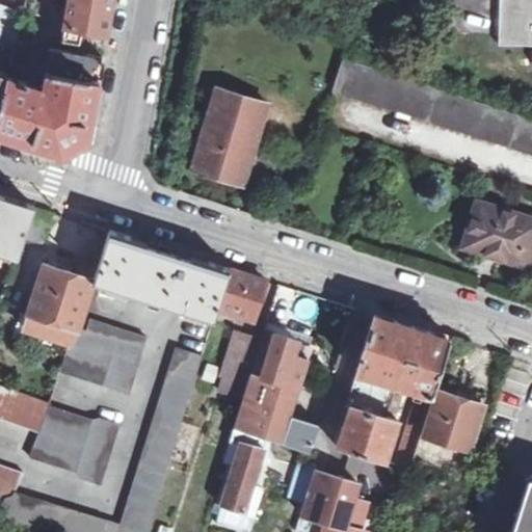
[(69,0),(63,38),(79,42),(81,28),(107,33),(111,5),(112,0),(69,0)]
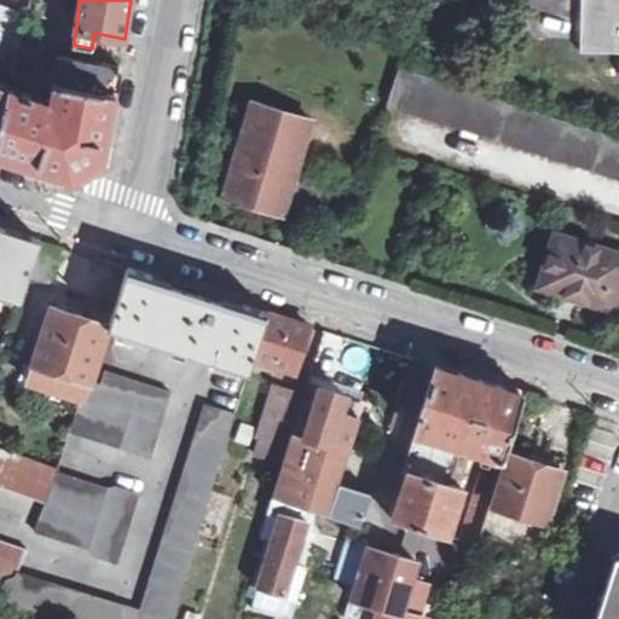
[(618,0),(584,0),(584,53),(618,53),(618,0)]
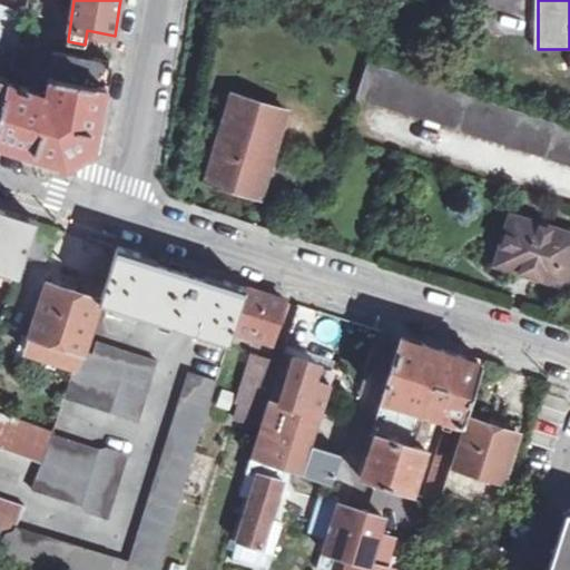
[(0,37),(18,43),(25,13),(0,5),(0,37)]
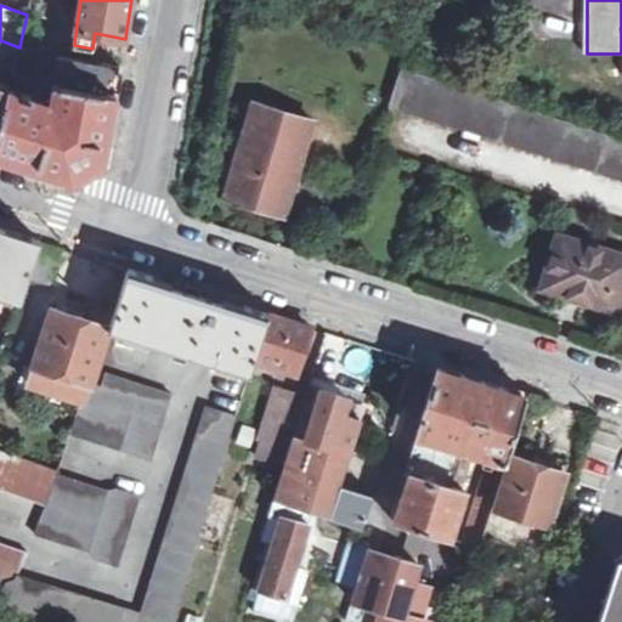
[(0,55),(16,61),(20,47),(0,40),(0,55)]
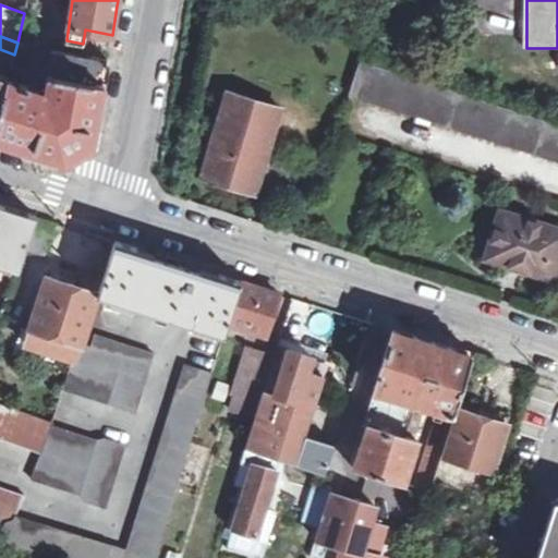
[(14,55),(11,69),(25,74),(31,51),(28,50),(29,45),(17,43),(14,55)]
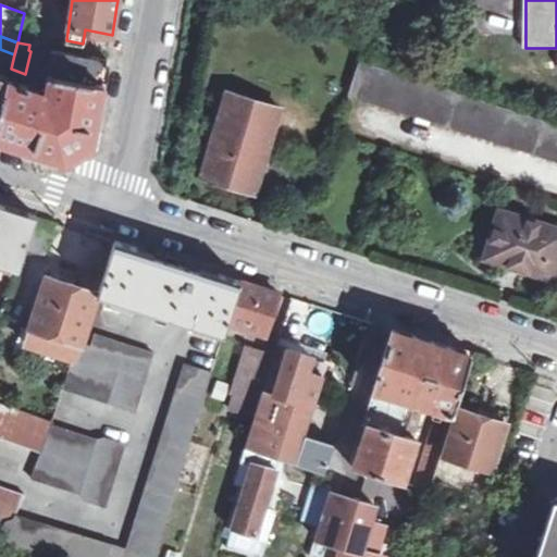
[(8,81),(0,112),(0,139),(64,161),(93,144),(108,59),(52,49),(42,91),(38,90),(8,81)]
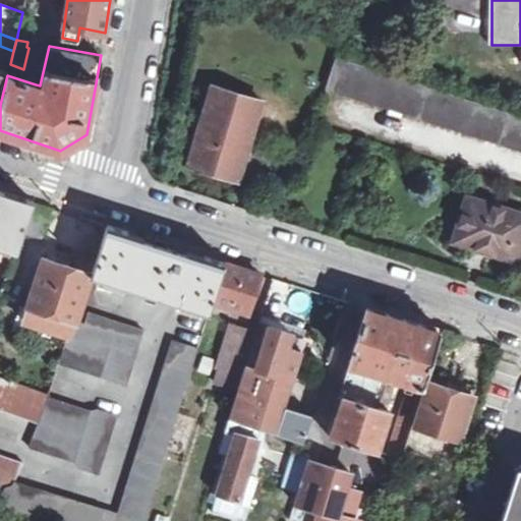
[(264,101),(214,85),(188,165),(238,180),(264,101)]
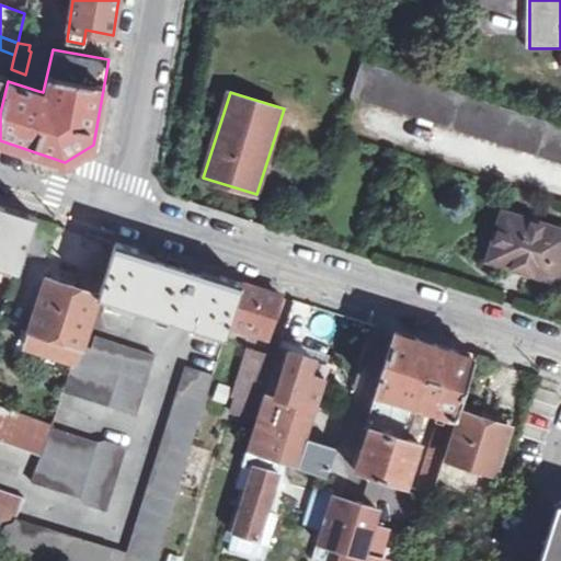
[(0,204),(0,263),(16,270),(24,251),(35,217),(35,216),(0,204)]
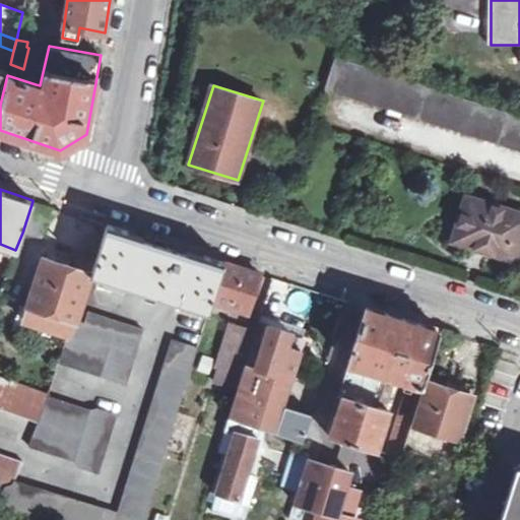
[(519,244),(519,214),(466,198),(452,244),(514,263),(519,244)]
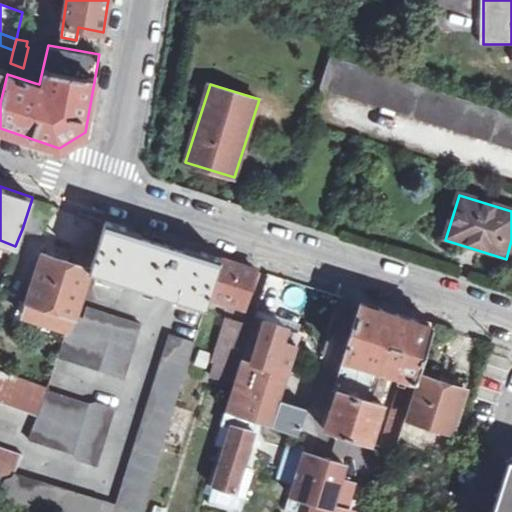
[(22,229),(41,234),(51,204),(32,198),(22,229)]
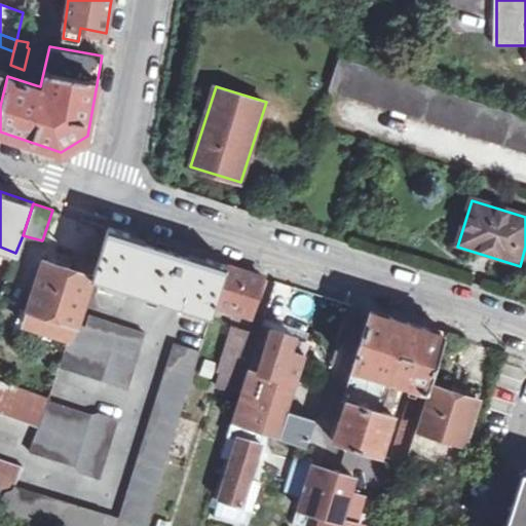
[(109,226),(92,275),(96,279),(182,307),(211,316),(215,304),(227,265),(228,264),(207,257),(204,262),(196,259),(128,237),(129,233),(109,226)]
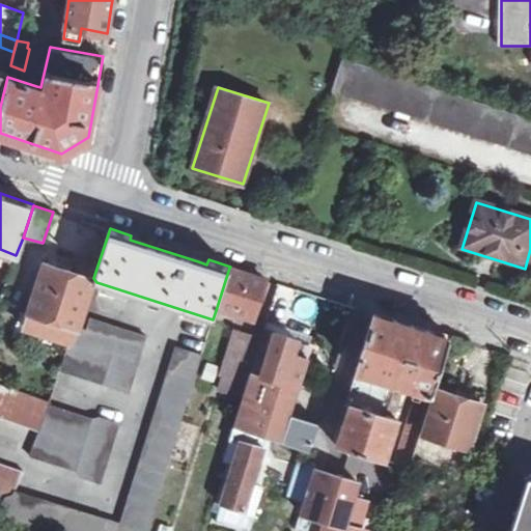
[(16,255),(0,249),(0,278),(7,281),(14,262),(16,255)]
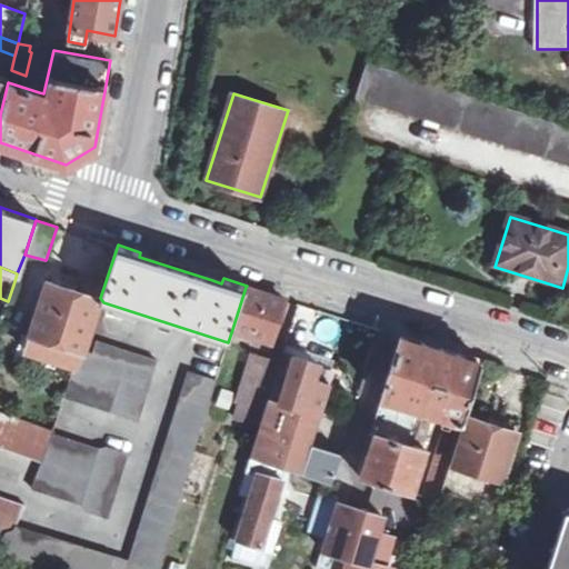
[(103,302),(100,298),(48,280),(45,291),(26,350),(81,368),(87,352),(103,302)]
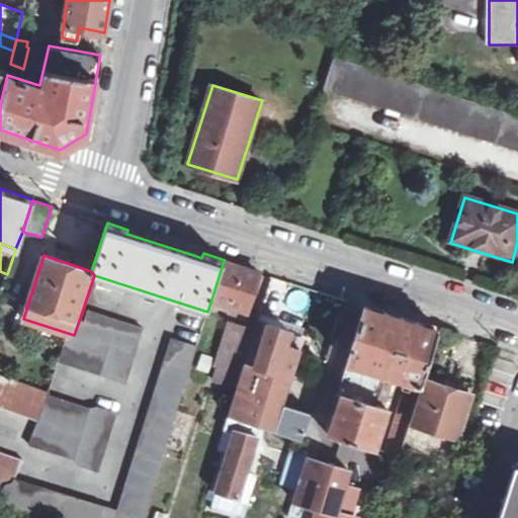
[(247,311),(259,272),(224,261),(211,299),(247,311)]
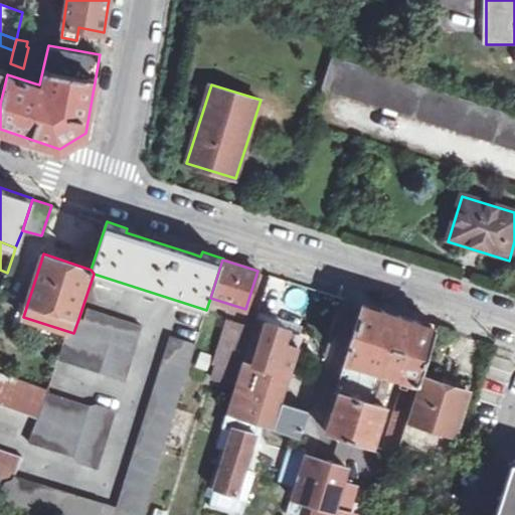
[(384,371),(418,382),(436,326),(362,304),(345,359),(384,371)]
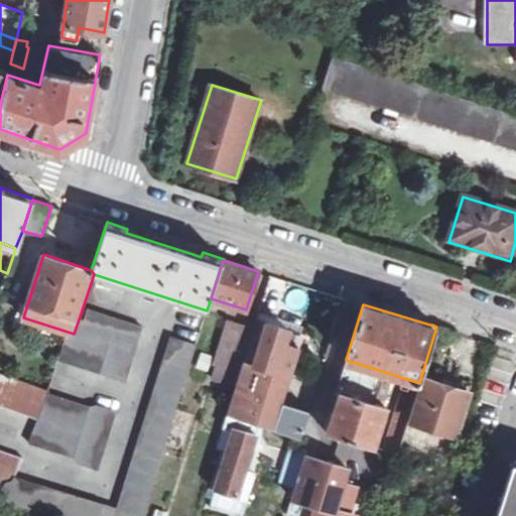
[(79,319),(74,334),(71,342),(68,340),(60,360),(126,381),(141,328),(89,311),(85,320),(79,319)]
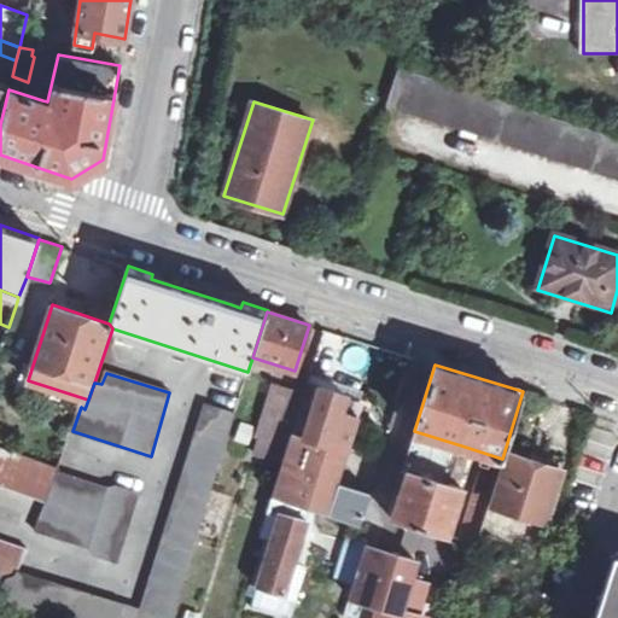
[(361,398),(308,382),(304,394),(292,431),(345,448),(347,443),(361,398)]
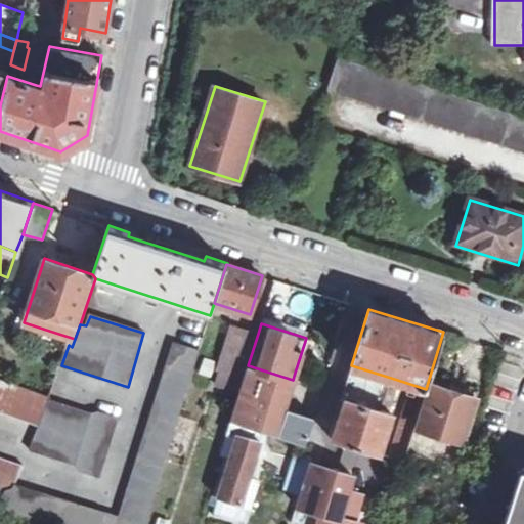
[(248,365),(258,334),(241,329),(230,363),(247,369),(248,365)]
